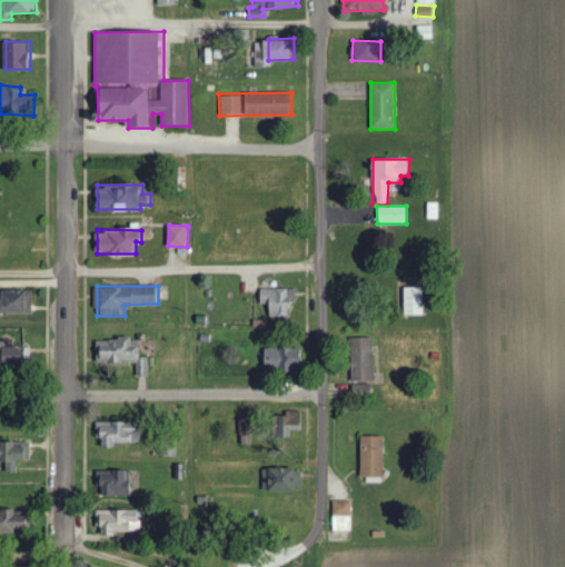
[(424,287),(404,287),(404,315),(424,315),(424,287)]
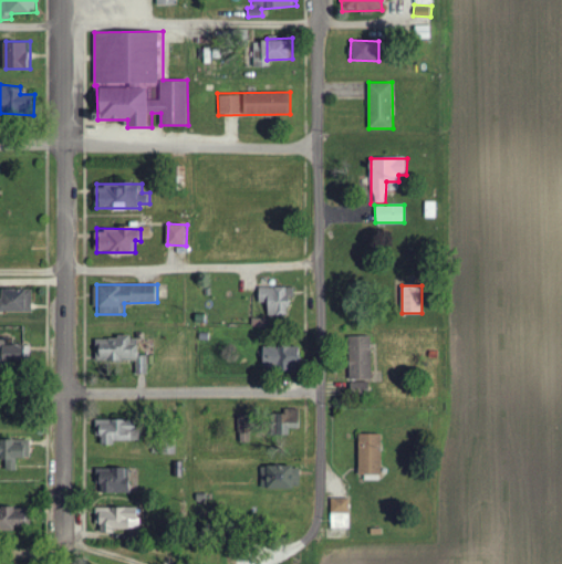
[(293,286),(258,288),(258,303),(267,302),(267,315),(288,314),(288,304),(294,304),(293,286)]
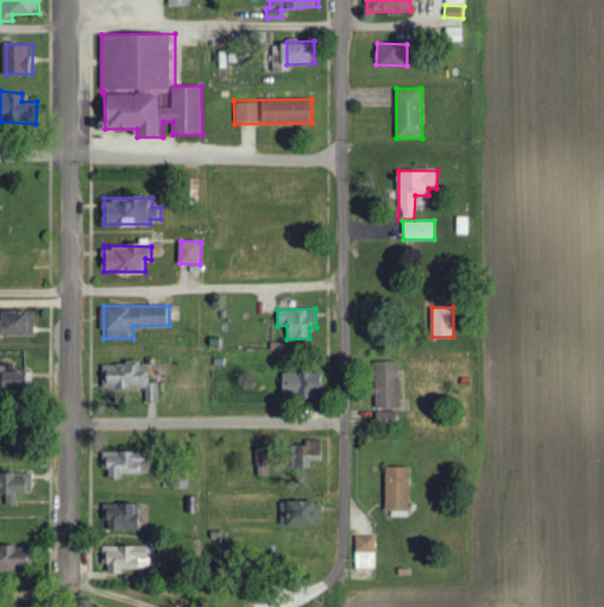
[(36,336),(37,312),(0,311),(0,335),(36,336)]
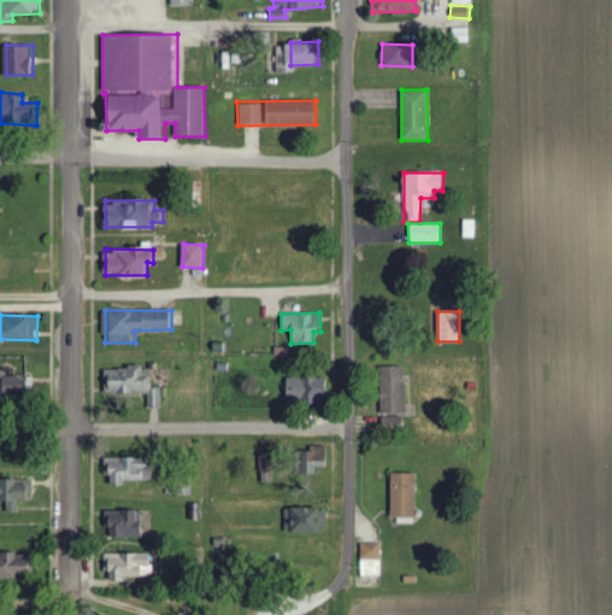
[(378,367),(380,414),(406,414),(404,365),(378,367)]
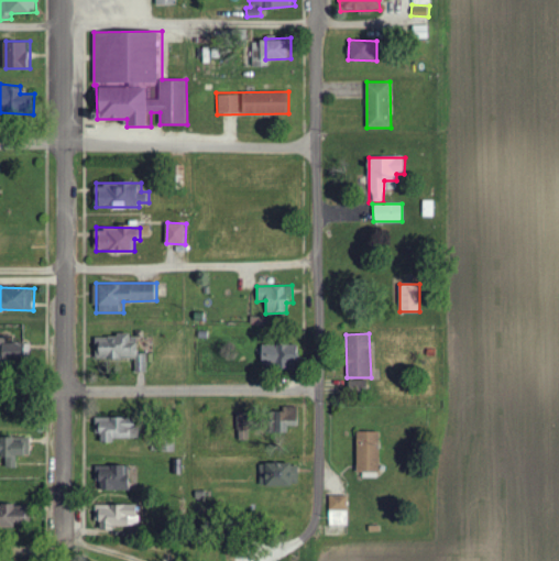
[(135,359),(135,372),(146,372),(146,353),(139,353),(139,334),(94,336),(95,360),(135,359)]
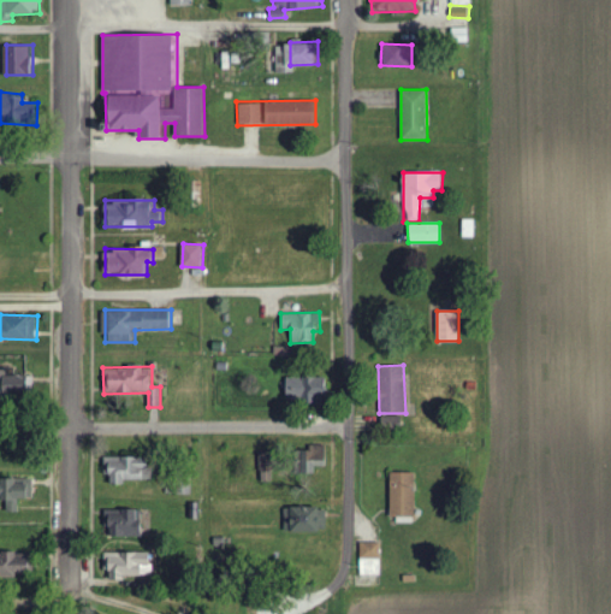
[(7,370),(0,369),(0,394),(31,395),(31,375),(7,375),(7,370)]
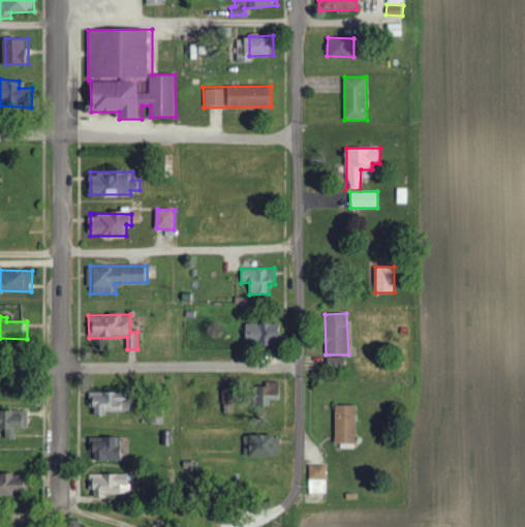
[(247,344),(284,343),(283,322),(246,323),(247,344)]
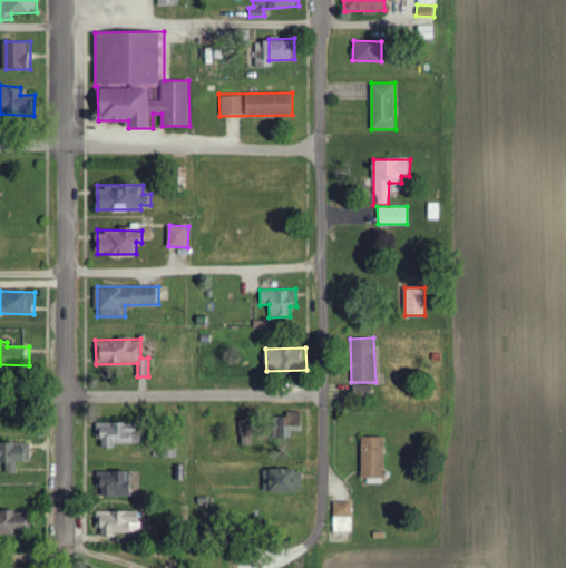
[(293,438),(293,431),(304,430),(303,411),(283,411),(284,426),(272,427),(272,439),(293,438)]
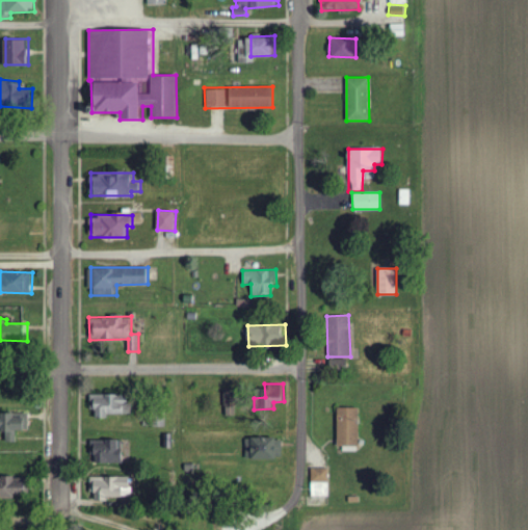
[(236,416),(237,389),(222,389),(222,415),(236,416)]
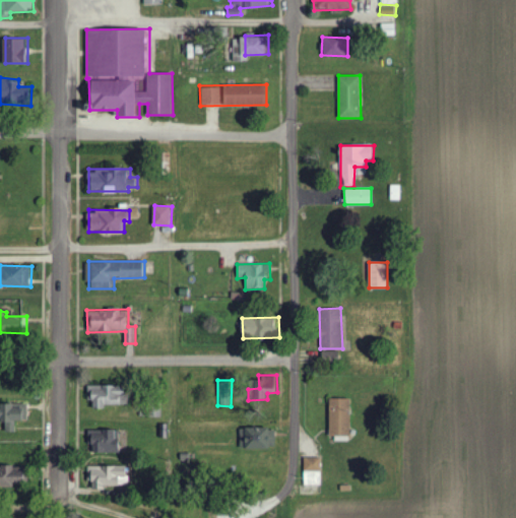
[(129,405),(128,385),(89,386),(89,406),(129,405)]
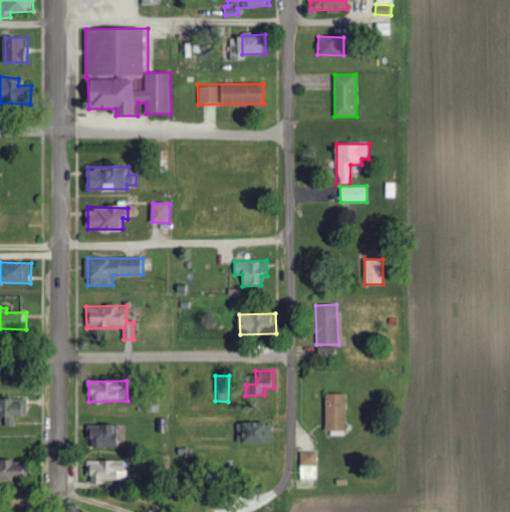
[(346,394),(325,394),(325,430),(346,431),(346,394)]
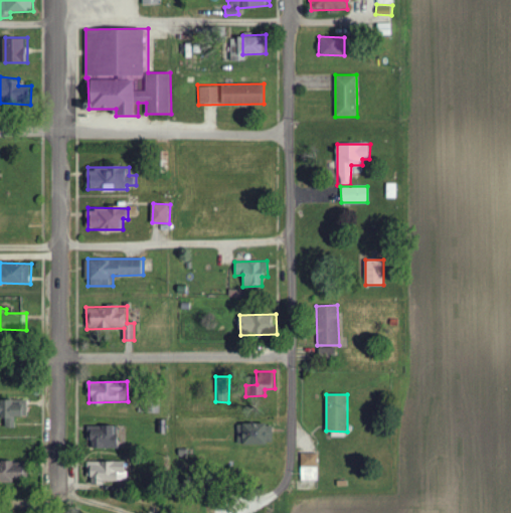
[(27,399),(0,399),(0,420),(3,420),(3,428),(15,428),(15,416),(28,416),(27,399)]
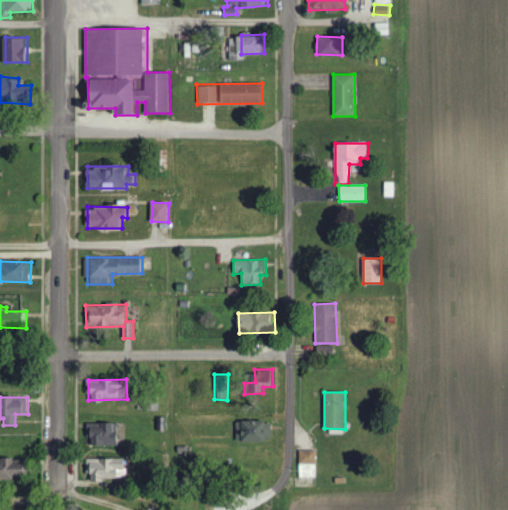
[(271,422),(236,421),(235,441),(270,442),(271,422)]
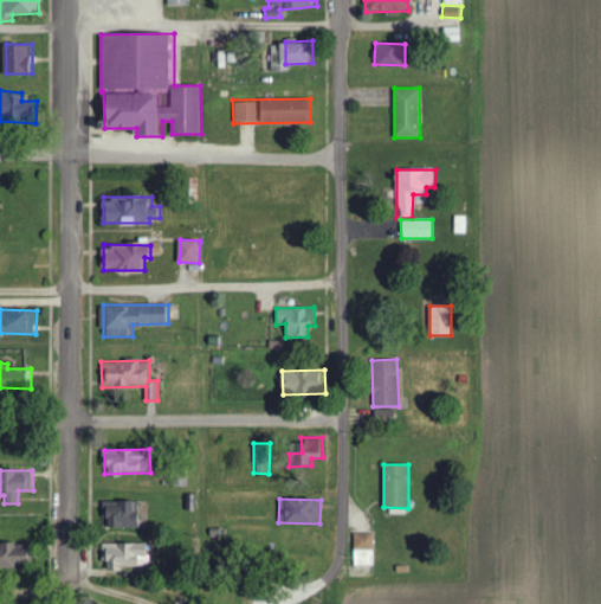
[(141,527),(140,500),(101,501),(101,528),(141,527)]
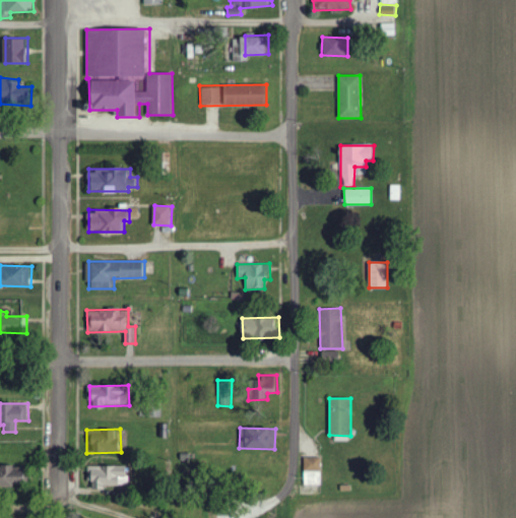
[(303,484),(320,484),(320,457),(303,457),(303,484)]
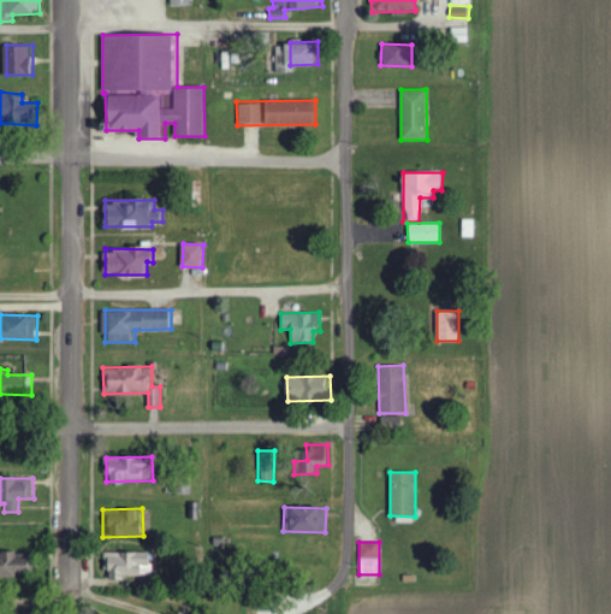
[(0,577),(34,577),(34,551),(0,551),(0,577)]
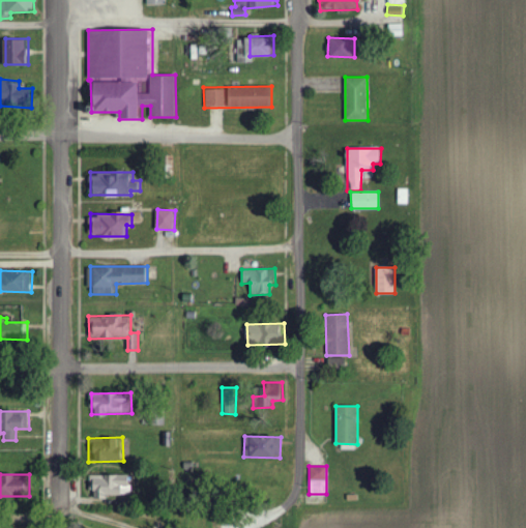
[(130,475),(91,474),(90,499),(108,499),(108,494),(129,495),(130,475)]
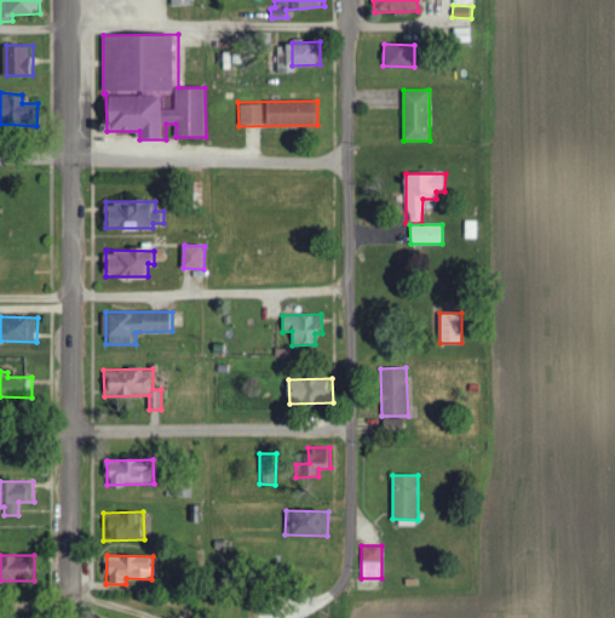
All buildings are outlined.
